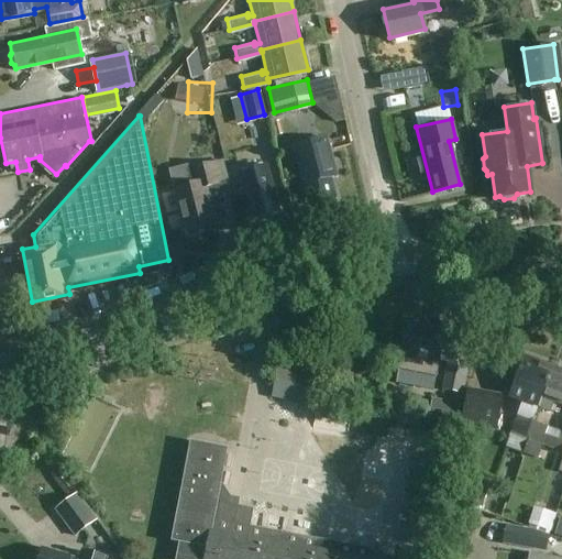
[(297,167),(298,167),(307,203),(334,195),(329,175),(335,174),(326,135),(291,145),(297,167)]
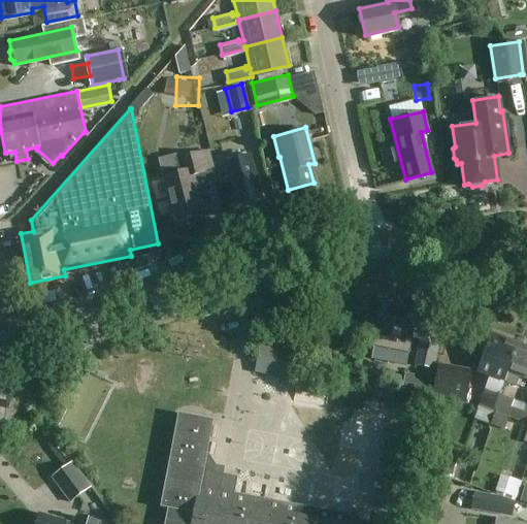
[(206,149),(199,151),(178,156),(177,152),(157,157),(162,175),(160,176),(172,221),(203,213),(193,173),(204,170),(212,168),(206,149)]
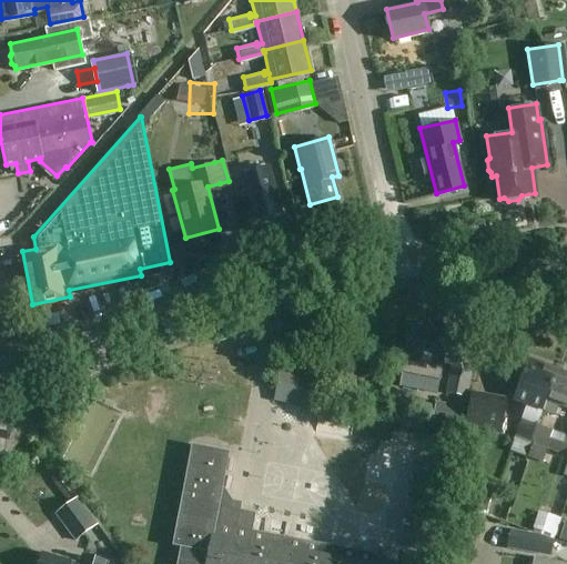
[(281,212),(267,164),(241,172),(254,219),(281,212)]
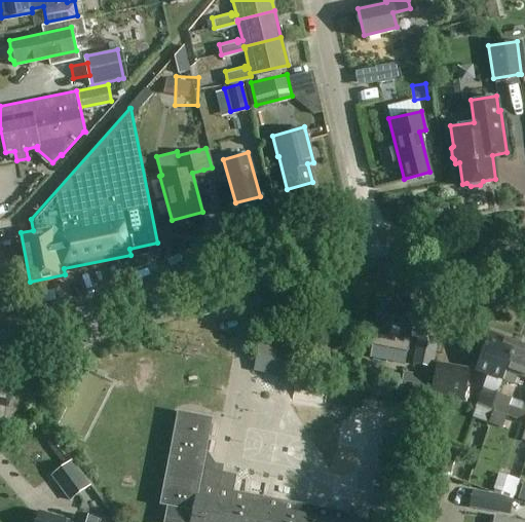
[(407,348),(413,320),(434,324),(438,301),(422,298),(420,309),(379,301),(371,342),(407,348)]
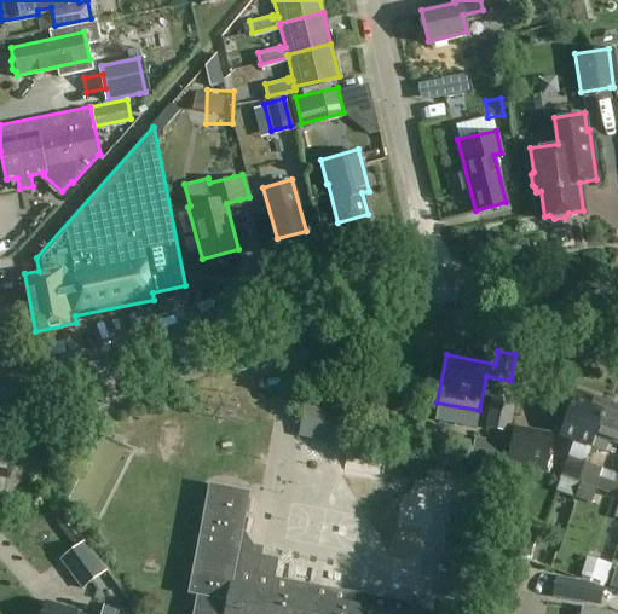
[(593,444),(607,399),(577,388),(560,432),(593,444)]
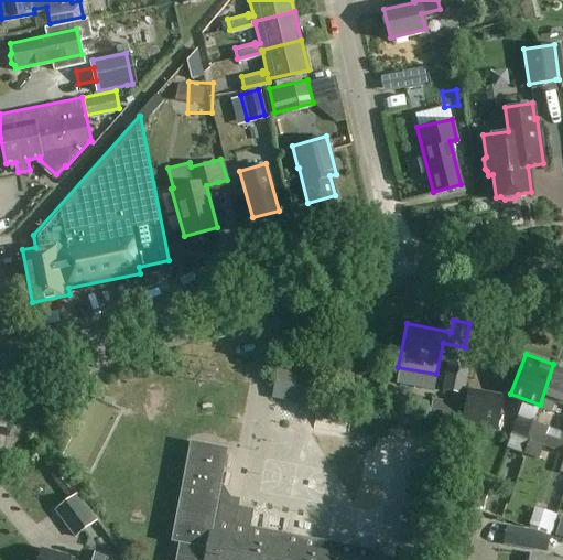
[(446,361),(441,389),(462,392),(467,365),(446,361)]
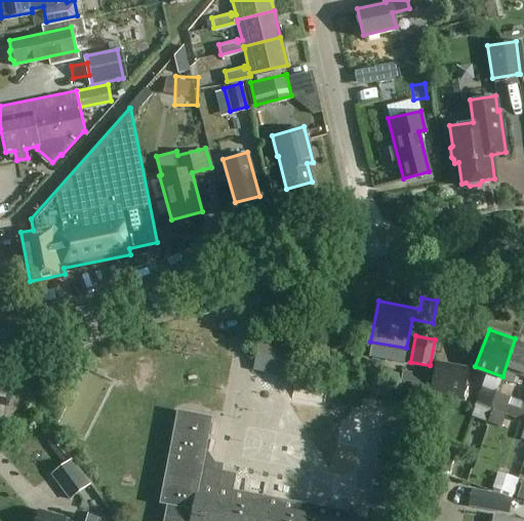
[(523,342),(515,338),(502,376),(513,379),(516,371),(523,373),(523,342)]
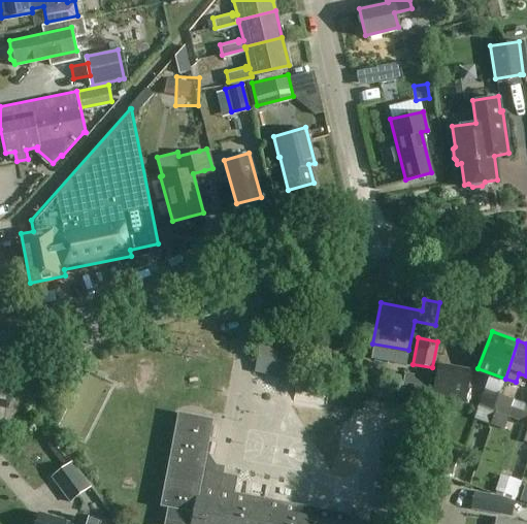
[(296,377),(297,359),(263,359),(262,375),(296,377)]
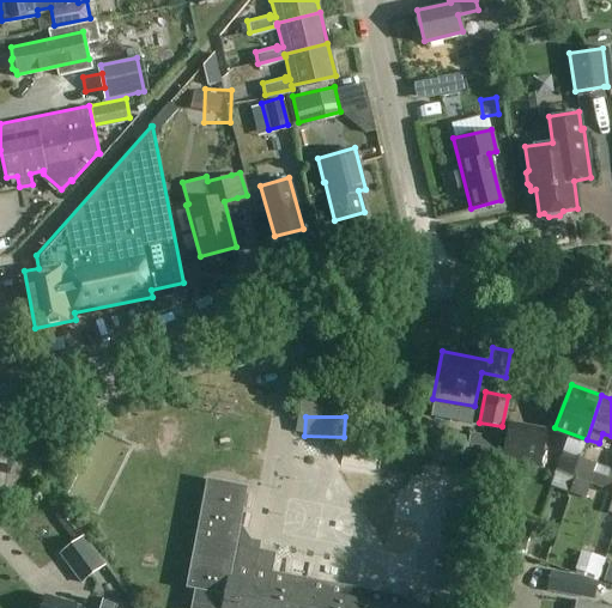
[(511,419),(503,457),(543,467),(552,429),(511,419)]
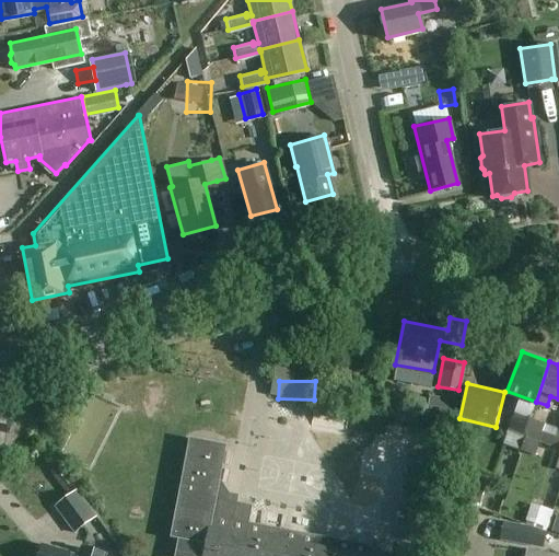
[(428,394),(424,416),(452,421),(456,400),(428,394)]
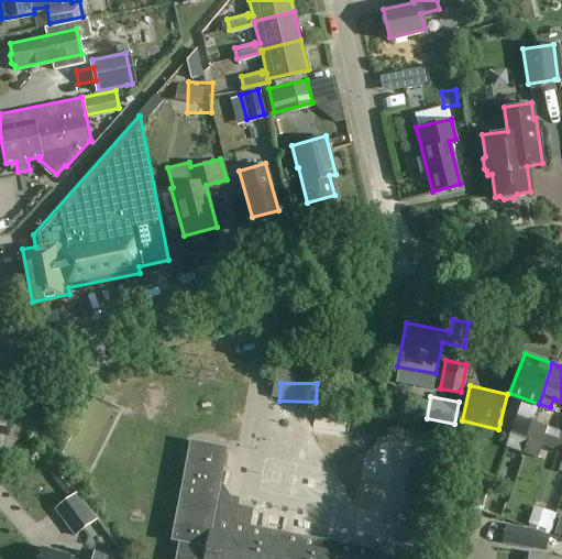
[(524,447),(533,418),(516,412),(505,440),(522,447),(524,447)]
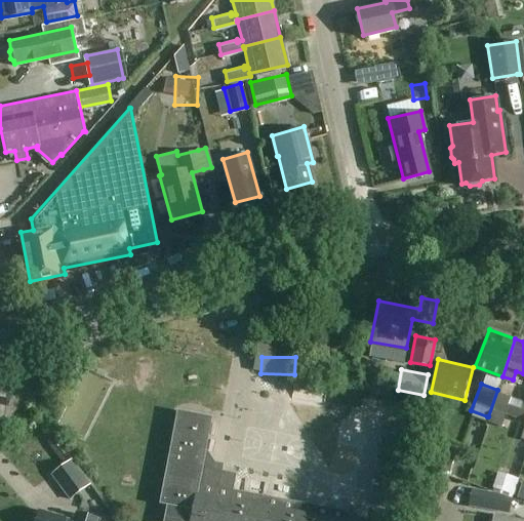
[(511,395),(497,390),(488,416),(487,416),(487,417),(500,423),(511,395)]
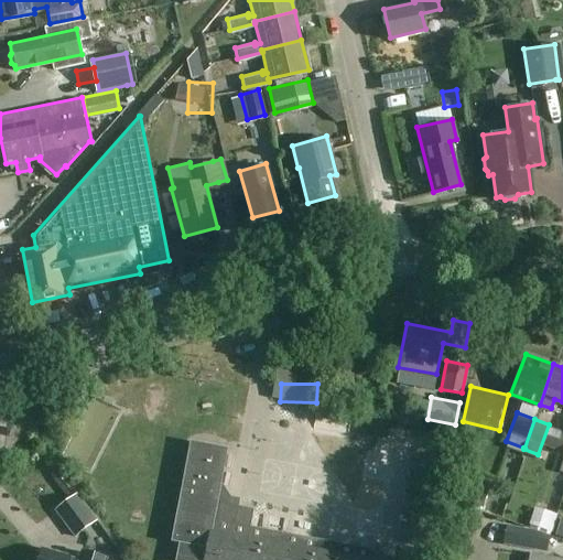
[(562,451),(562,421),(553,448),(562,451)]
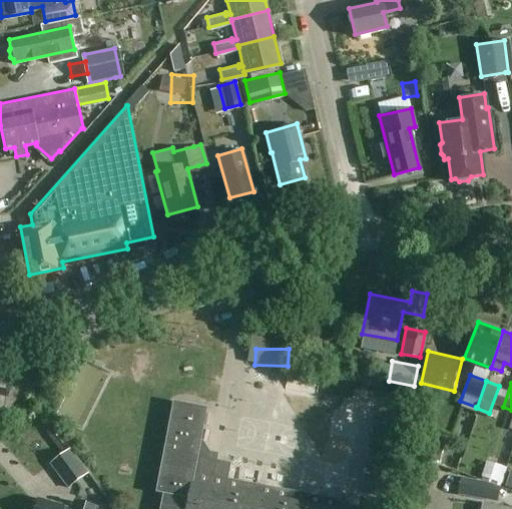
[(205,406),(172,399),(155,490),(162,492),(158,508),(380,508),(382,498),(345,491),(337,496),(337,497),(226,476),(229,460),(205,456),(206,449),(199,437),(205,406)]
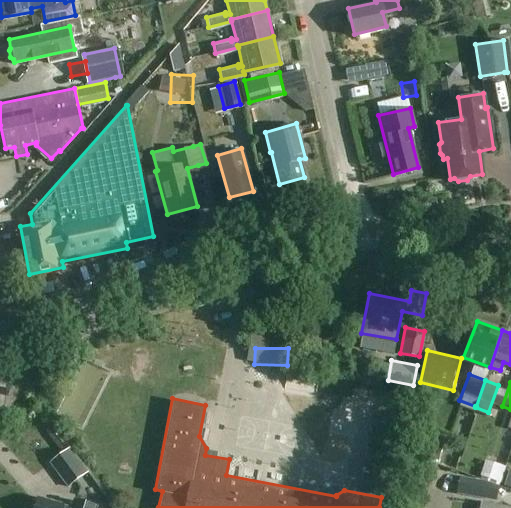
[(86,470),(68,445),(49,460),(67,484),(86,470)]
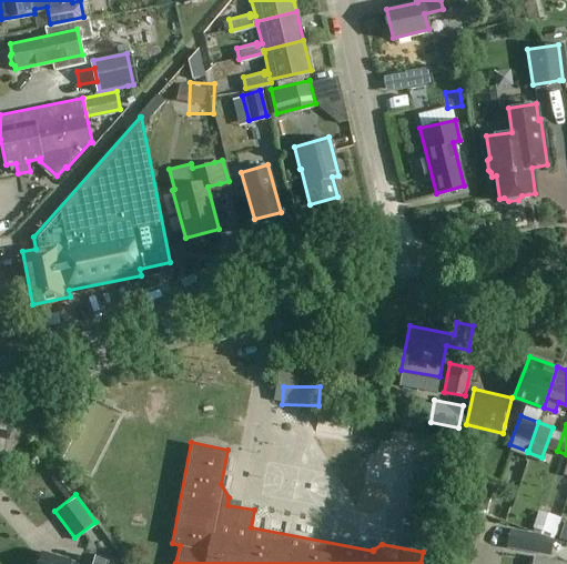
[(535,545),(530,563),(566,563),(566,560),(556,557),(557,549),(535,545)]
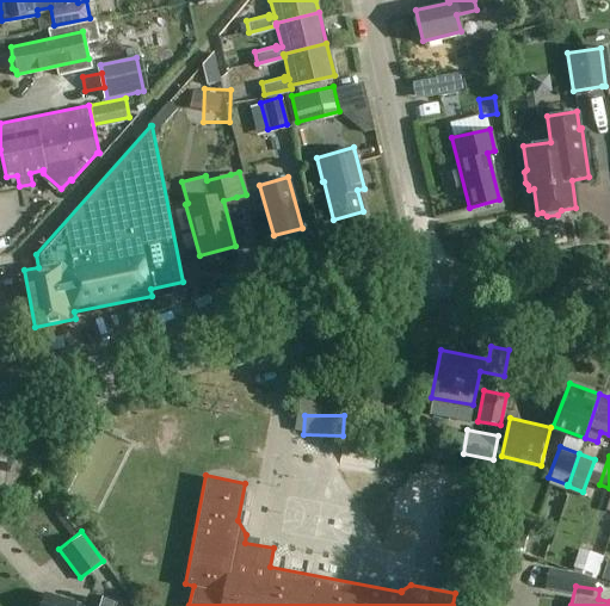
[(114,605),(116,601),(88,594),(86,603),(45,591),(43,601),(39,603),(37,605),(114,605)]
